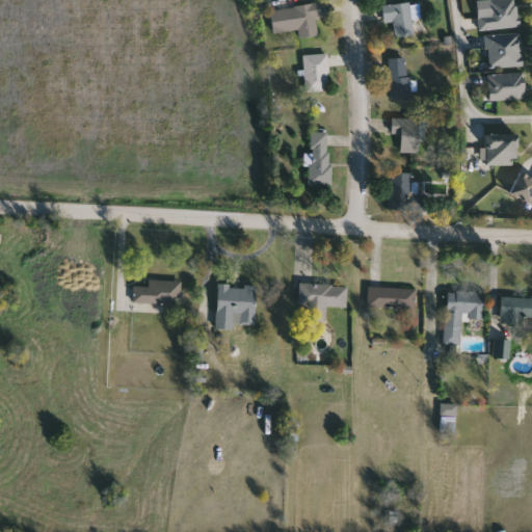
[(516,0),(520,26),(480,30),(479,16),(491,15),(489,0),(516,0)]
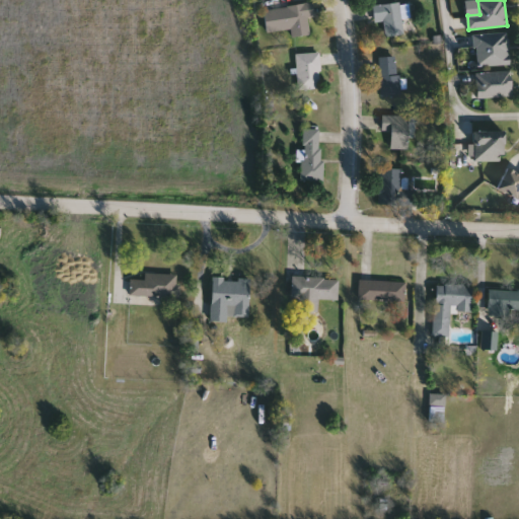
[(267,32),(264,9),(313,3),(315,17),(308,18),(310,34),(293,36),(292,28),(267,32)]
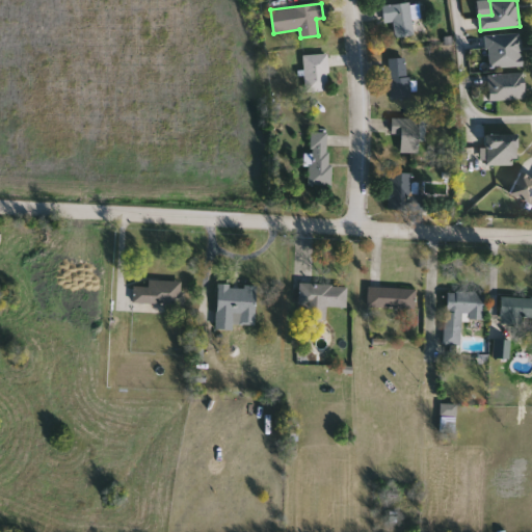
[(383,5),(411,3),(415,35),(396,37),(395,22),(384,23),(383,5)]
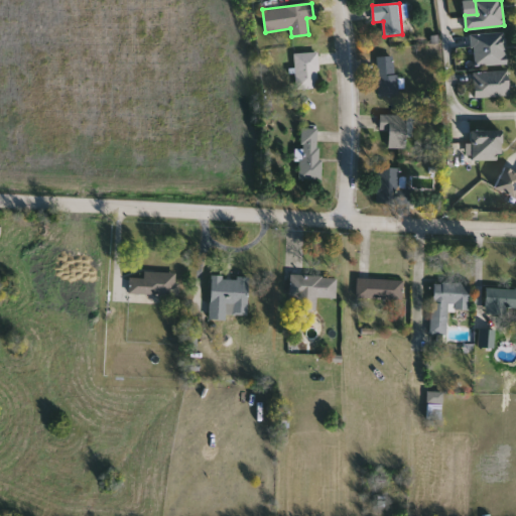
[(475,67),(473,34),(505,31),(508,65),(475,67)]
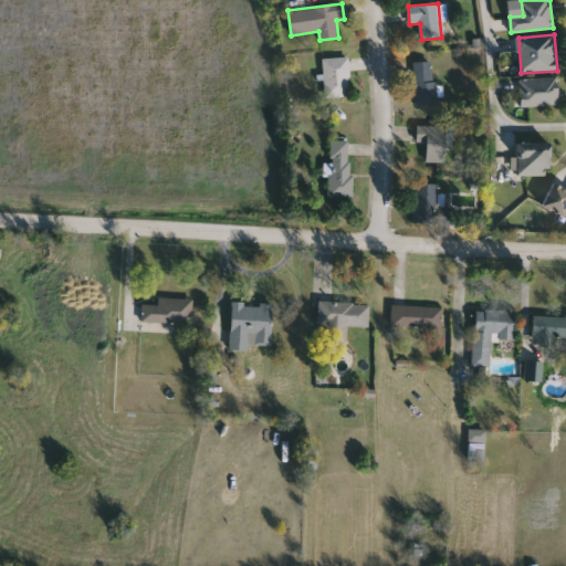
[(324,59),(349,58),(352,96),(326,98),(324,59)]
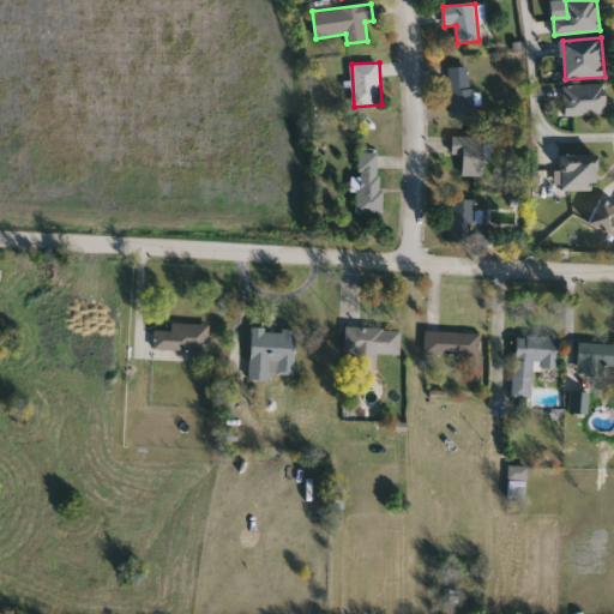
[(451,124),(450,67),(471,67),(473,124),(451,124)]
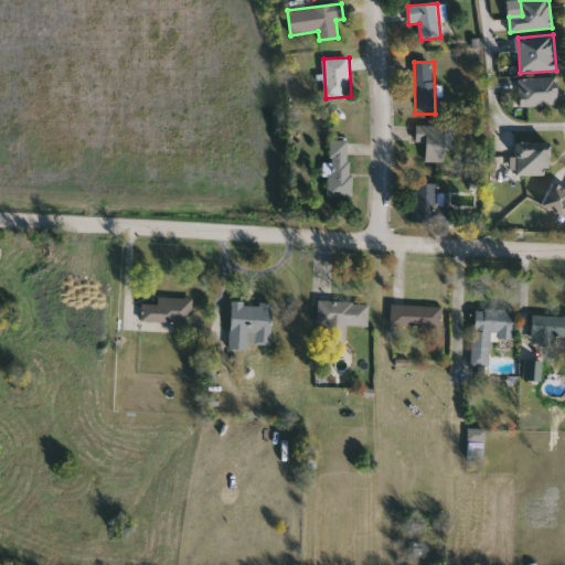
[(557,106),(520,107),(520,78),(557,78),(557,106)]
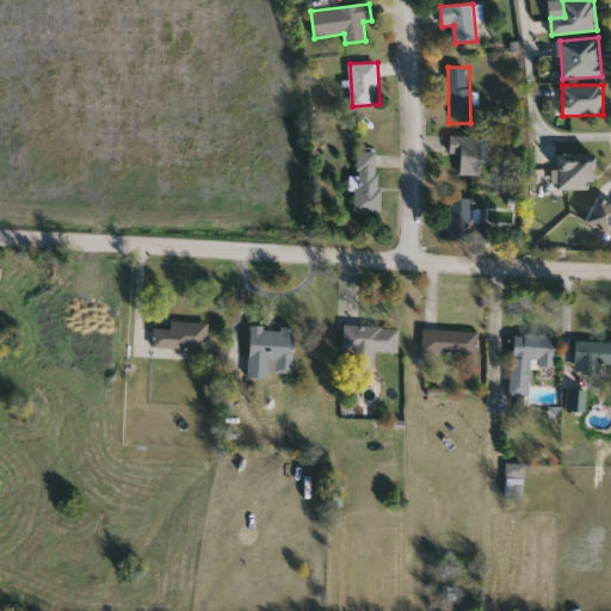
[(481,177),(450,177),(450,136),(481,136),(481,177)]
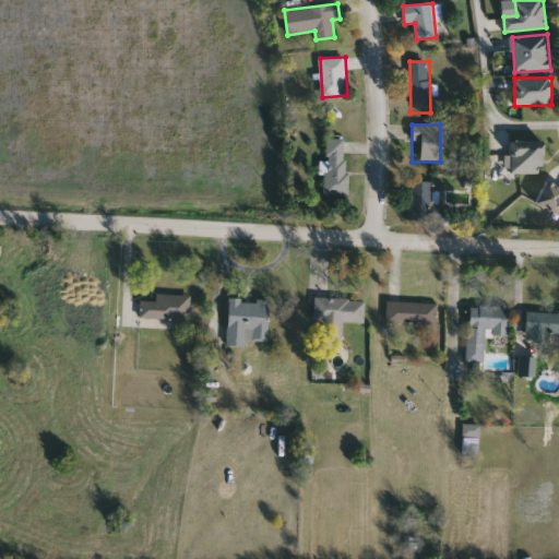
[(346,195),(325,195),(325,139),(347,139),(346,195)]
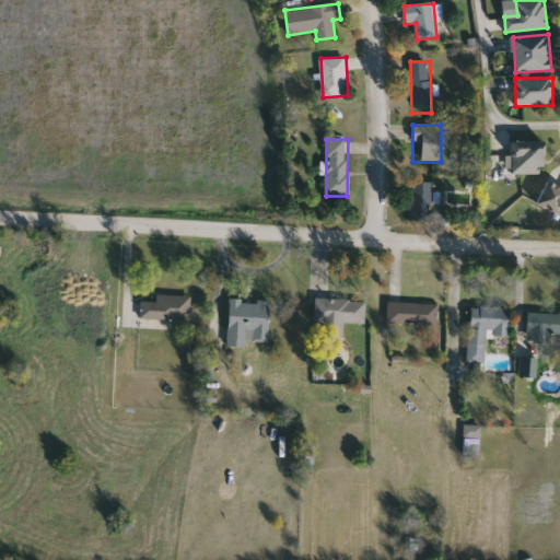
[(544,174),(513,174),(513,141),(544,141),(544,174)]
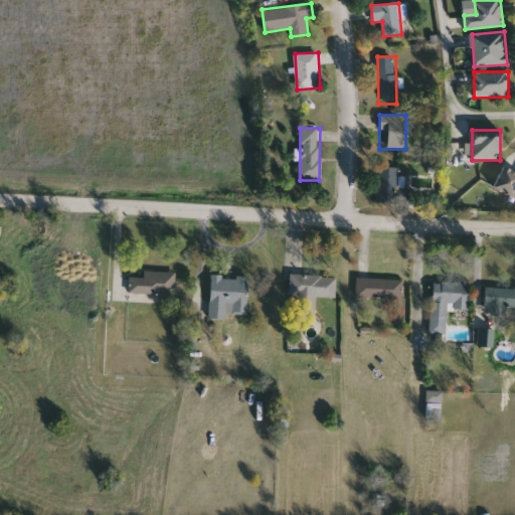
[(514,197),(495,190),(506,161),(514,164),(514,197)]
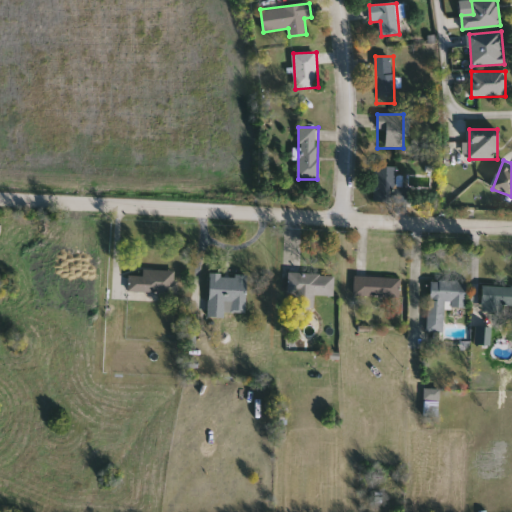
[(374,202),(374,166),(397,166),(397,187),(409,187),(409,203),(374,202)]
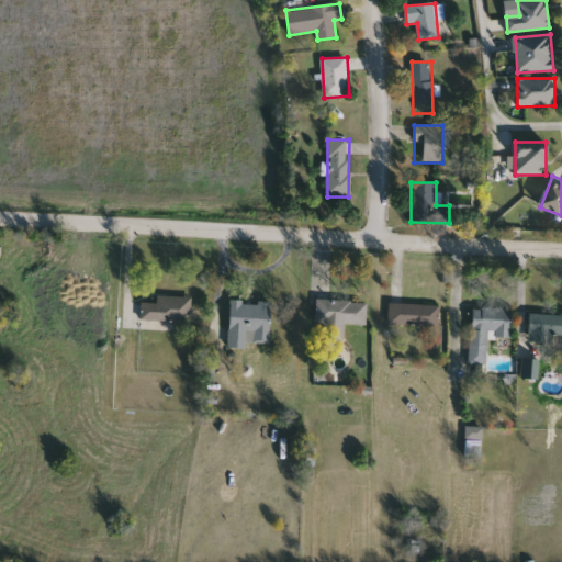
[(142,303),(157,303),(157,296),(195,298),(195,323),(142,321),(142,303)]
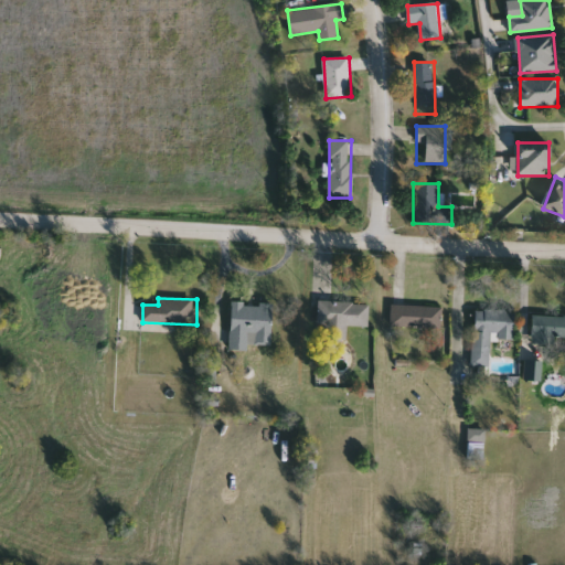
[(249,337),(248,351),(230,350),(233,301),(273,304),(270,338),(249,337)]
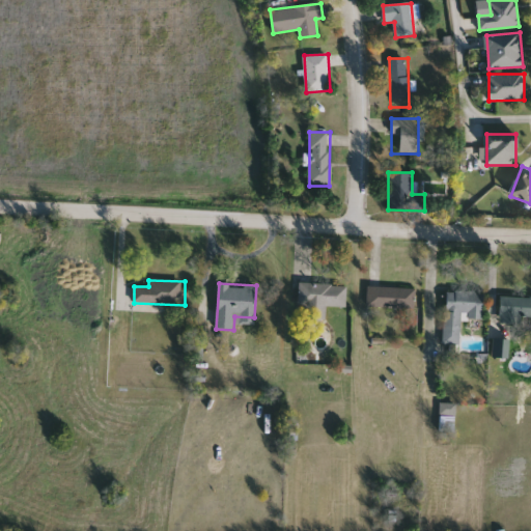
[(345,307),(327,306),(326,320),(299,318),(301,283),(347,285),(345,307)]
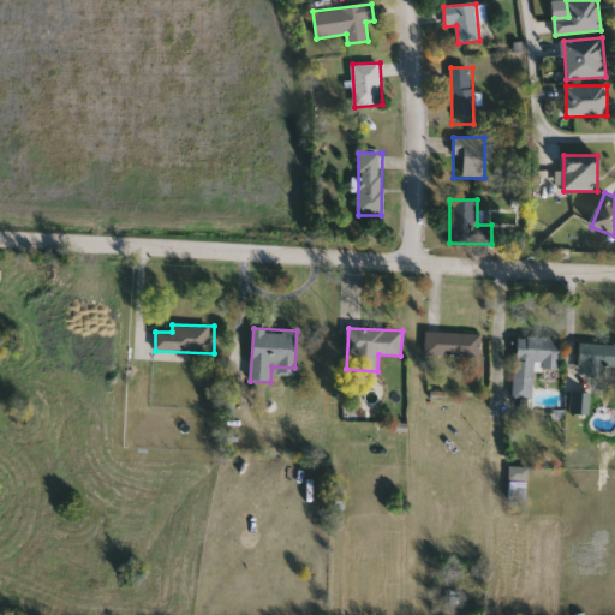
[(425,356),(425,333),(481,333),(481,357),(425,356)]
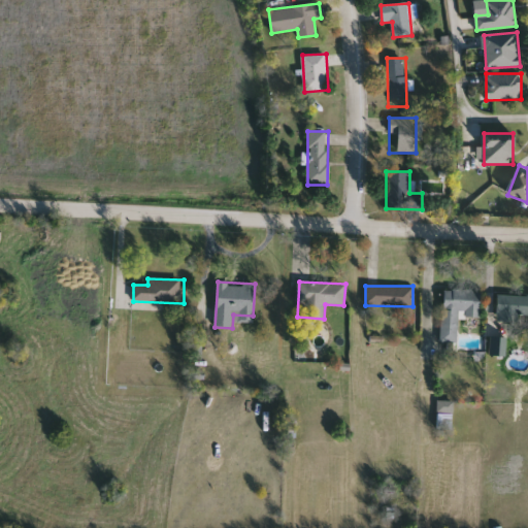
[(481,291),(481,314),(459,312),(458,342),(441,341),(443,290),(481,291)]
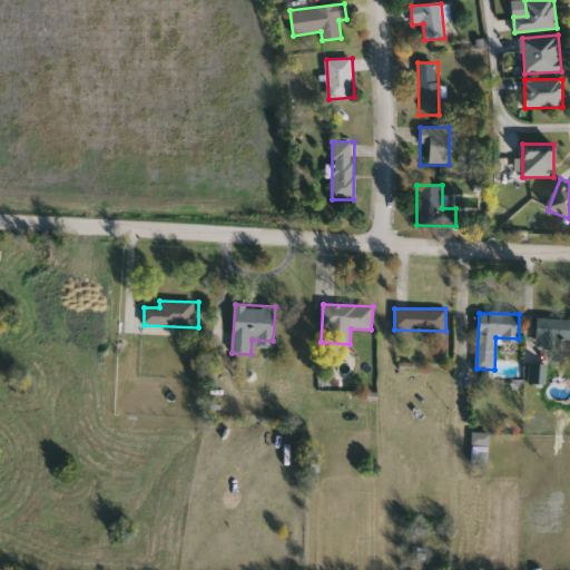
[(569,318),(569,341),(539,341),(540,318),(569,318)]
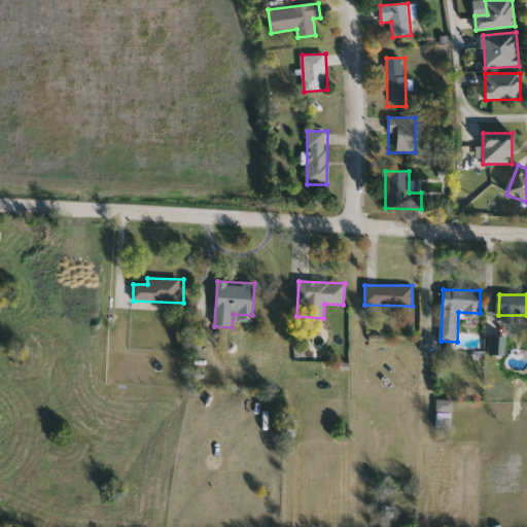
[(504,337),(504,354),(490,354),(490,337),(504,337)]
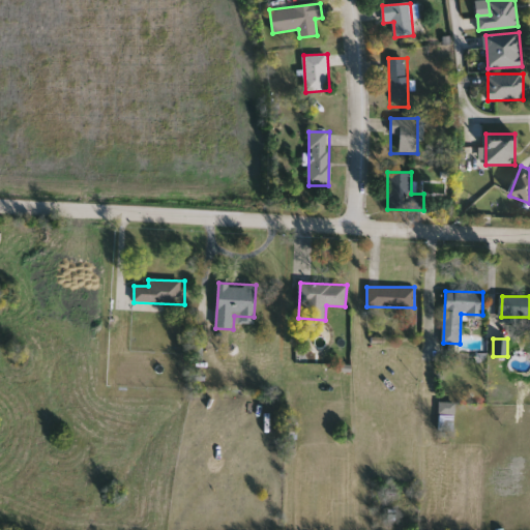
[(439,432),(439,403),(454,403),(454,432),(439,432)]
